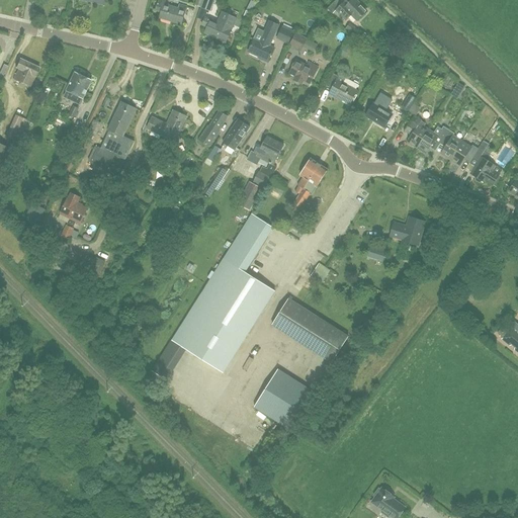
[(182,24),(187,7),(180,5),(179,9),(165,5),(166,1),(161,0),(158,0),(156,10),(162,12),(160,18),(182,24)]
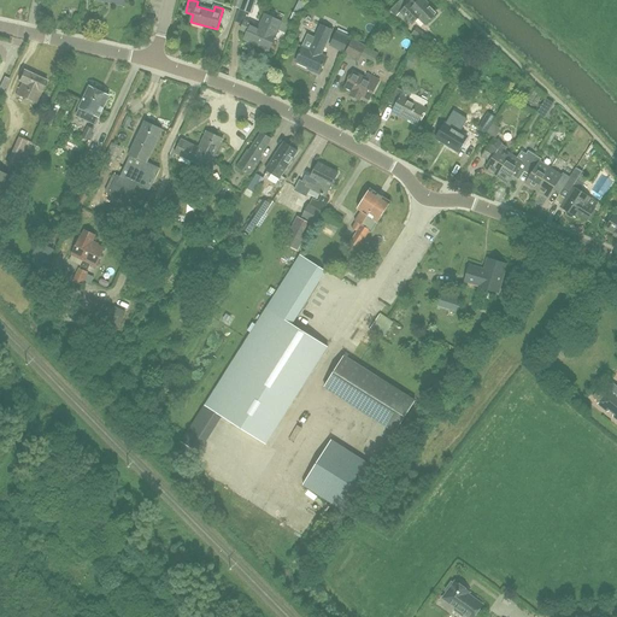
[(242,0),(240,9),(239,10),(252,13),(256,0),(242,0)]
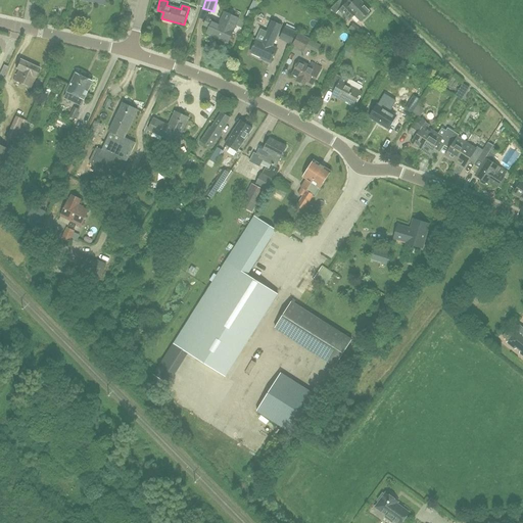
[(348,2),(345,5),(339,10),(349,20),(355,15),(361,20),(371,11),(359,0),(355,0),(351,5),(348,2)]
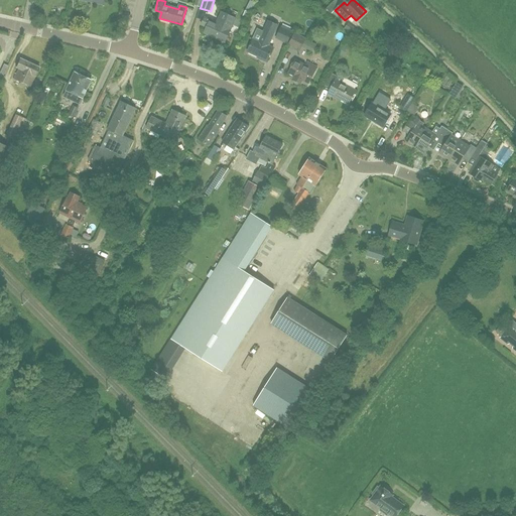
[(354,0),(368,12),(374,6),(367,0),(354,0)]
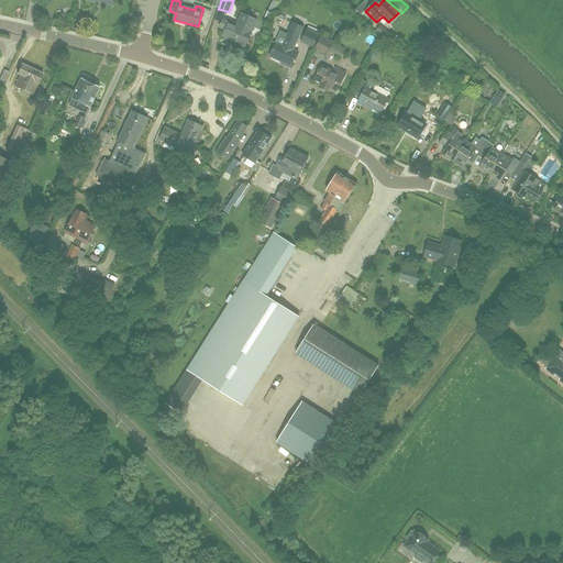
[(246,46),(258,20),(242,12),(236,24),(223,19),(220,28),(225,30),(223,36),(246,46)]
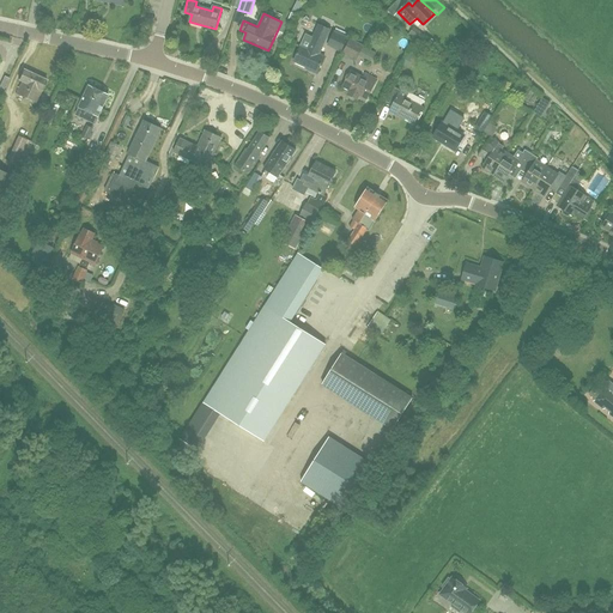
[(319,55),(331,31),(320,25),(308,49),(302,47),(295,61),(309,68),(309,70),(316,73),(325,58),(319,55)]
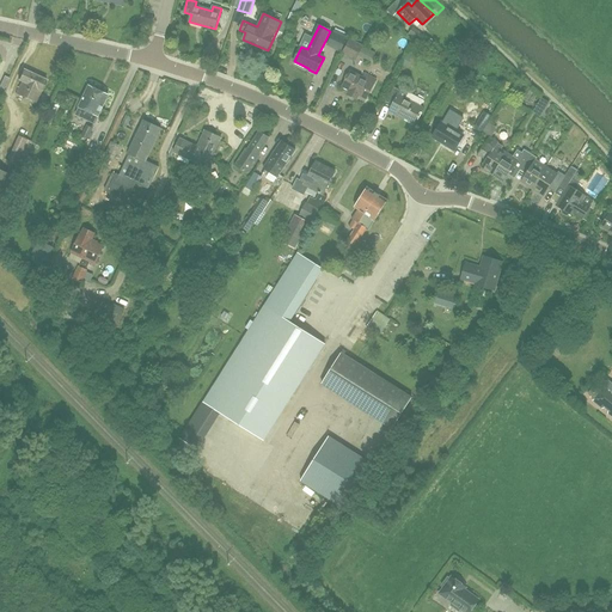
[(326,47),(341,53),(348,37),(334,31),(326,47)]
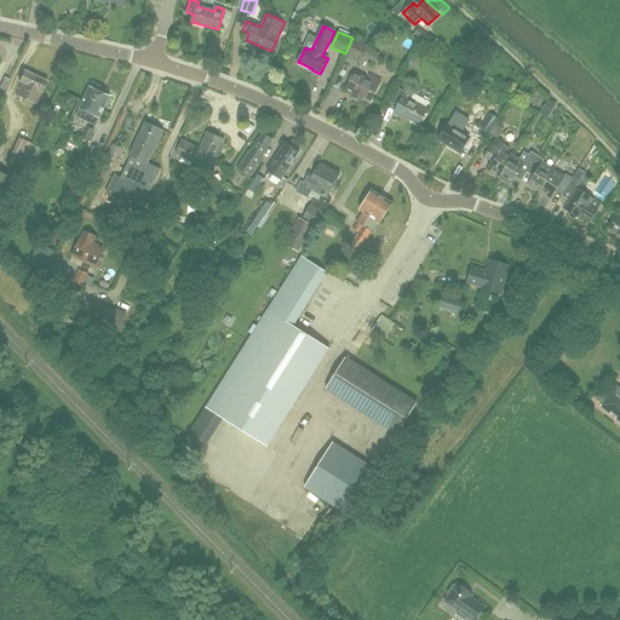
[(355,39),(346,55),(361,62),(367,49),(368,46),(355,39)]
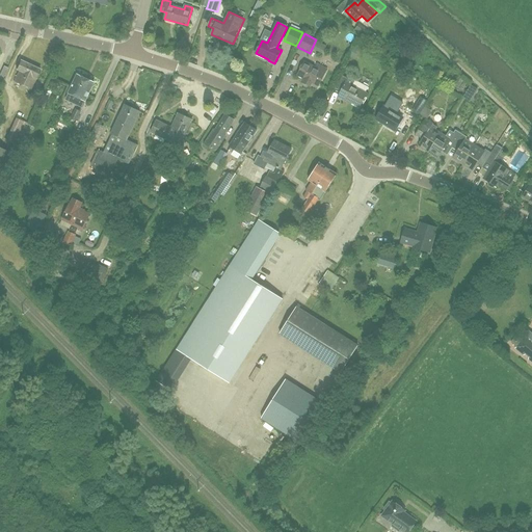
[(354,40),(350,49),(361,53),(364,45),(354,40)]
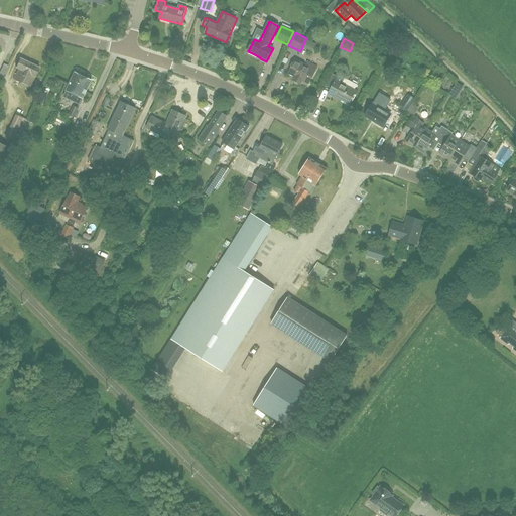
[(12,74),(16,62),(10,59),(6,72),(12,74)]
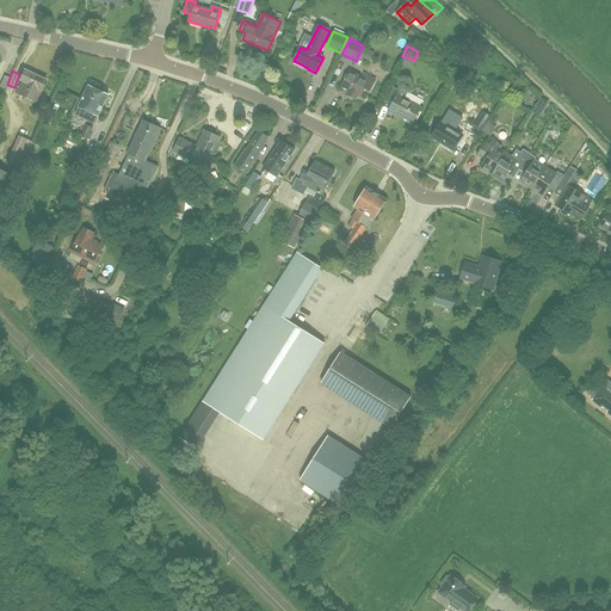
[(37,104),(48,81),(25,71),(19,81),(23,82),(17,94),(37,104)]
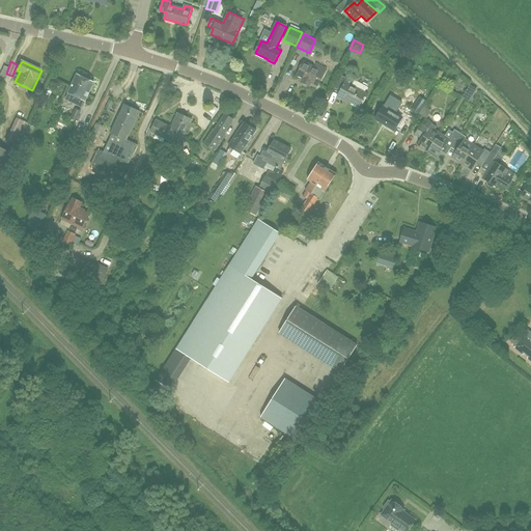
[(318,86),(327,70),(316,64),(315,67),(304,62),(298,75),(304,79),(303,81),(309,84),(311,82),(318,86)]
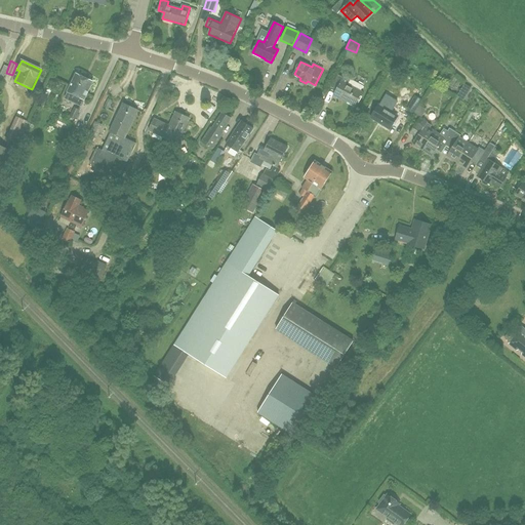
[(76,74),(68,92),(65,98),(70,101),(77,104),(82,106),(93,82),(76,74)]
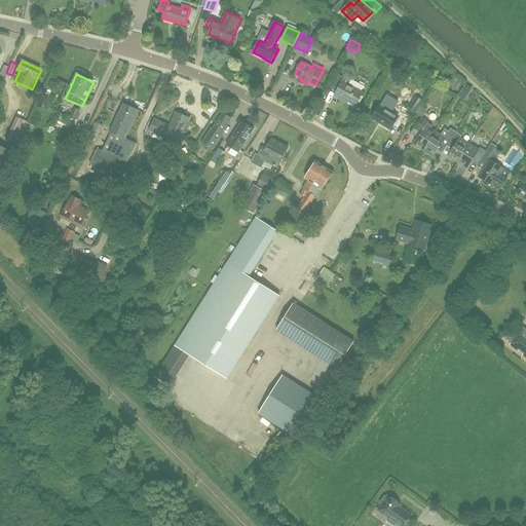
[(363,92),(349,85),(351,81),(344,78),(339,74),(332,86),(338,89),(335,96),(341,100),(342,99),(355,106),(363,92)]
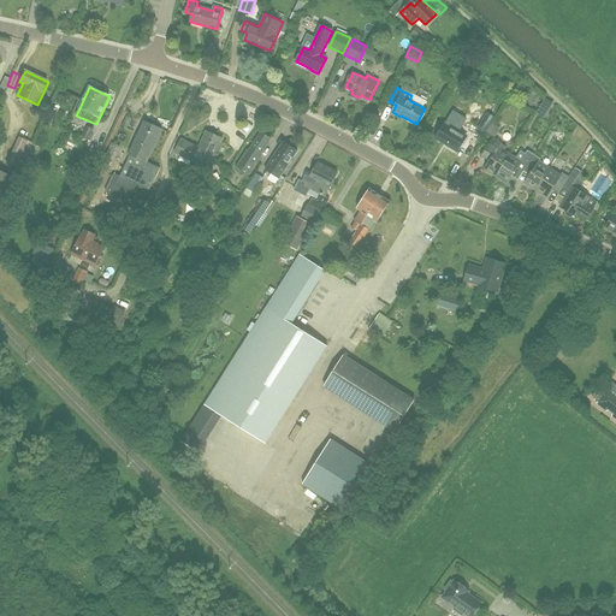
[(487,112),(480,124),(487,128),(495,117),(487,112)]
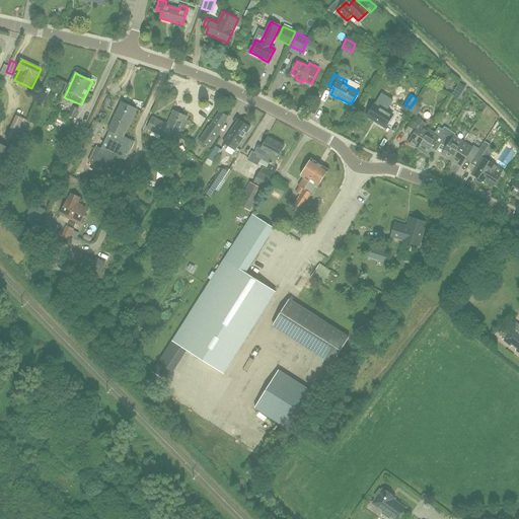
[(386,128),(393,116),(383,109),(386,105),(378,100),(376,104),(374,104),(367,117),(386,128)]
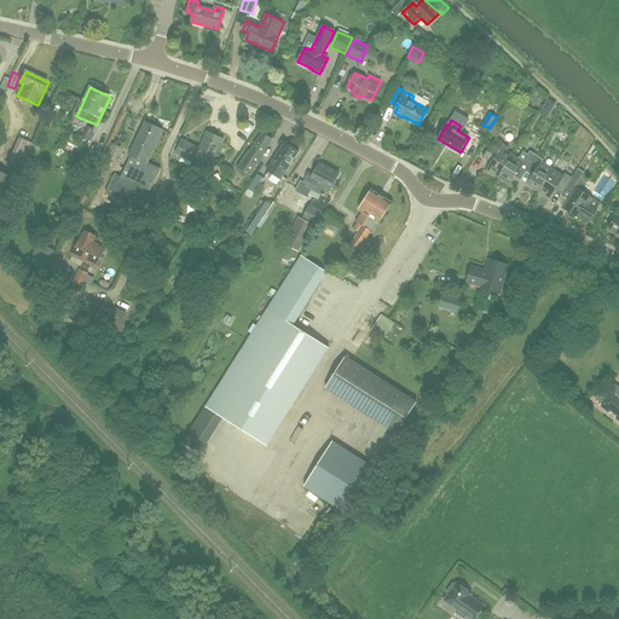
[(150,192),(161,171),(148,163),(163,131),(146,122),(129,157),(132,157),(121,179),(117,177),(109,195),(129,204),(138,186),(150,192)]
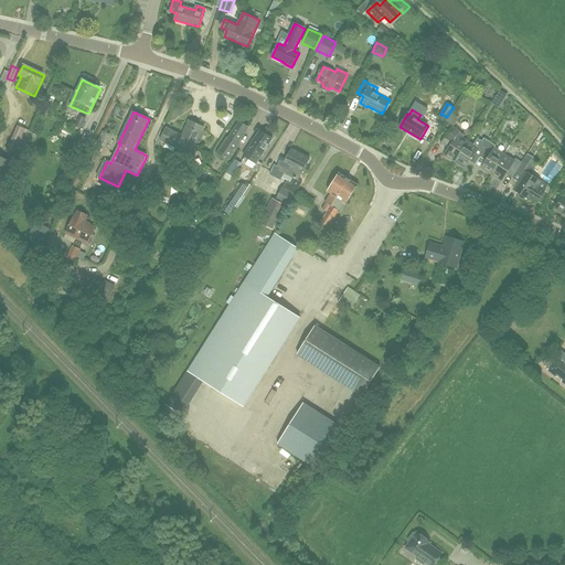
[(86,118),(80,116),(75,126),(81,129),(86,118)]
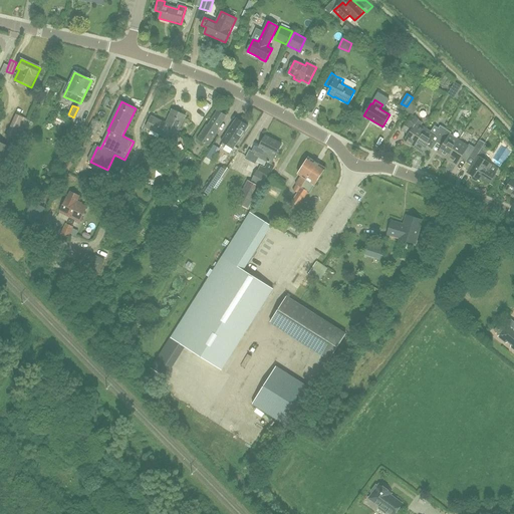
[(167,123),(156,118),(152,116),(147,127),(150,130),(161,135),(161,136),(174,142),(186,116),(173,110),(167,123)]
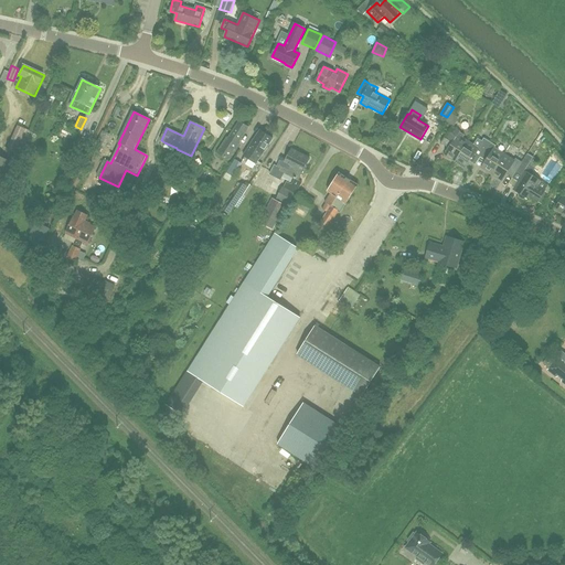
[(240,121),(226,141),(219,153),(230,161),(242,142),(240,141),(248,127),(240,121)]
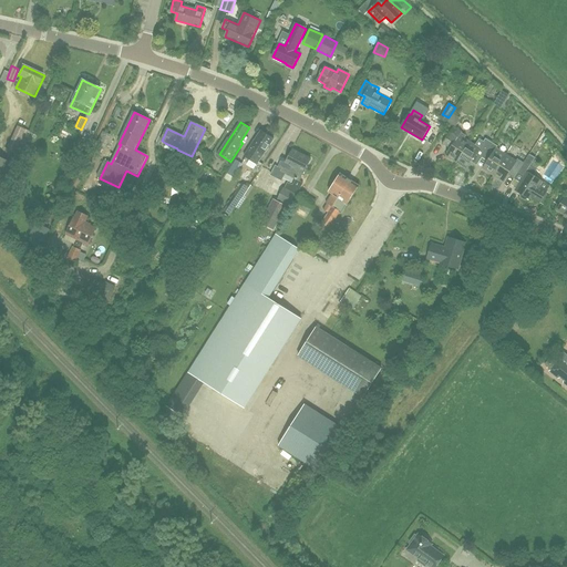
[(30,132),(17,125),(6,151),(19,156),(30,132)]
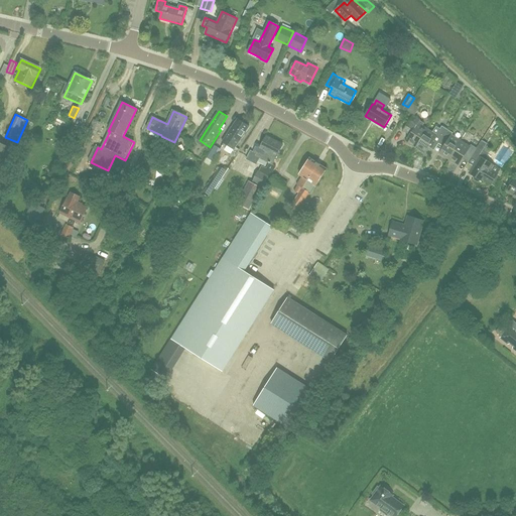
[(406,142),(415,148),(427,129),(422,126),(424,124),(422,123),(418,120),(412,116),(403,131),(410,135),(406,142)]
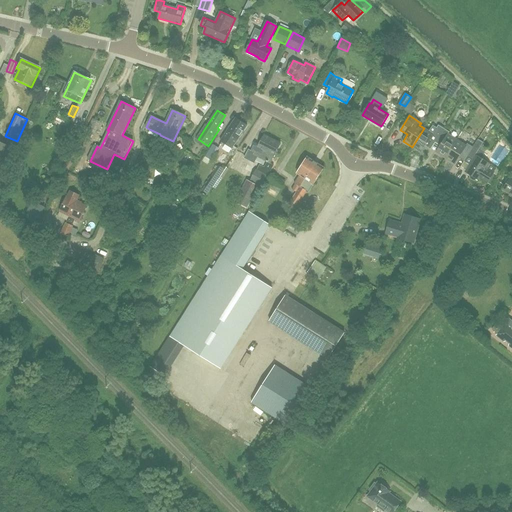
[(232,148),(247,125),(236,118),(221,141),(232,148)]
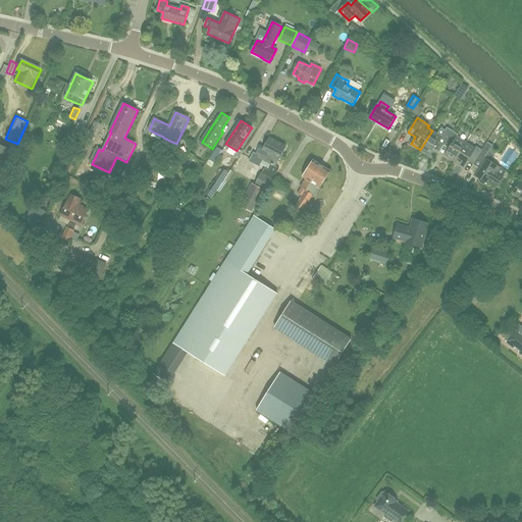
[(445,143),(453,132),(448,127),(446,131),(441,128),(437,135),(435,133),(432,131),(420,150),(430,156),(435,147),(440,150),(445,143)]
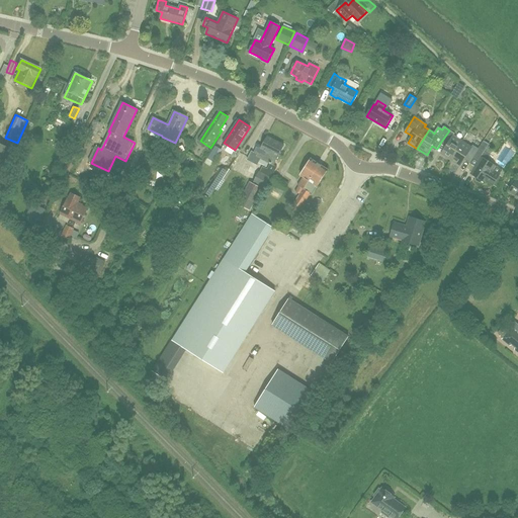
[(450,160),(462,142),(453,136),(455,134),(449,131),(441,142),(447,146),(441,155),(450,160)]
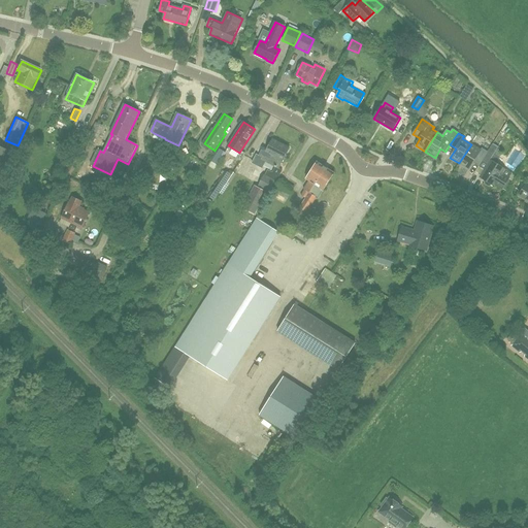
[(191,150),(195,143),(190,139),(185,146),(191,150)]
